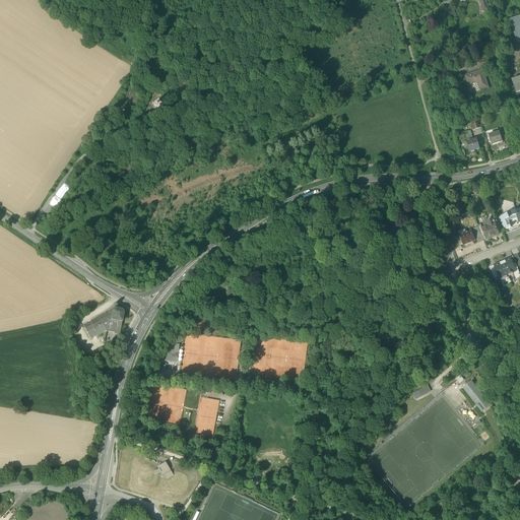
[(480,4),(483,12),(490,10),(485,0),(476,0),(477,0),(476,0),(479,0),(481,4),(480,4)]
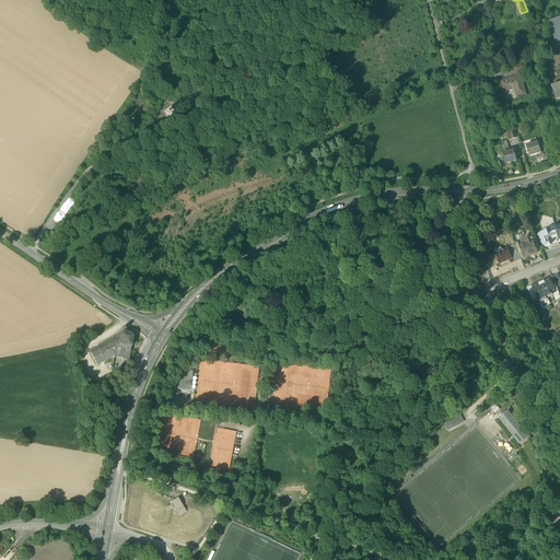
[(488,7),(481,10),(486,21),(492,18),(488,7)]
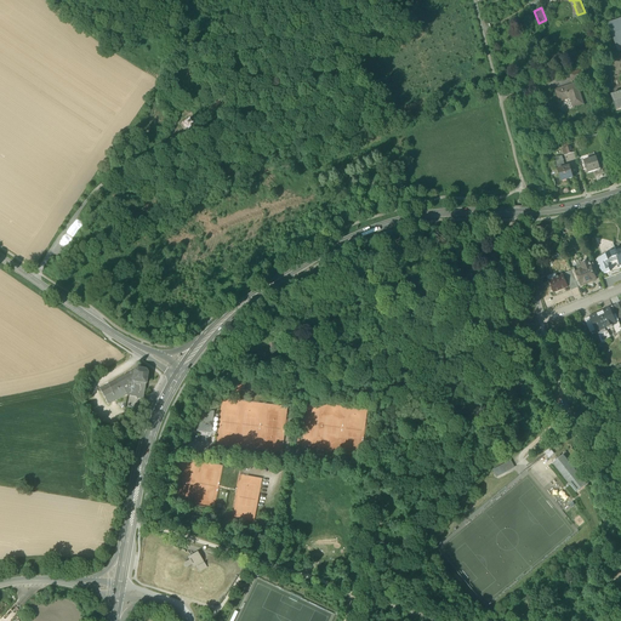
[(620,20),(609,24),(619,51),(620,50),(620,20)]
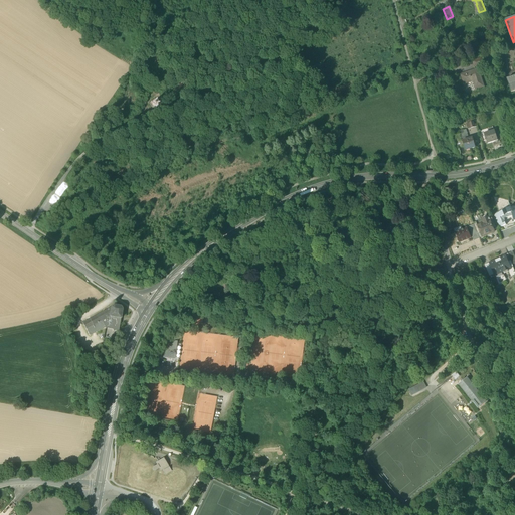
[(472,61),(474,67),(484,64),(482,58),(472,61)]
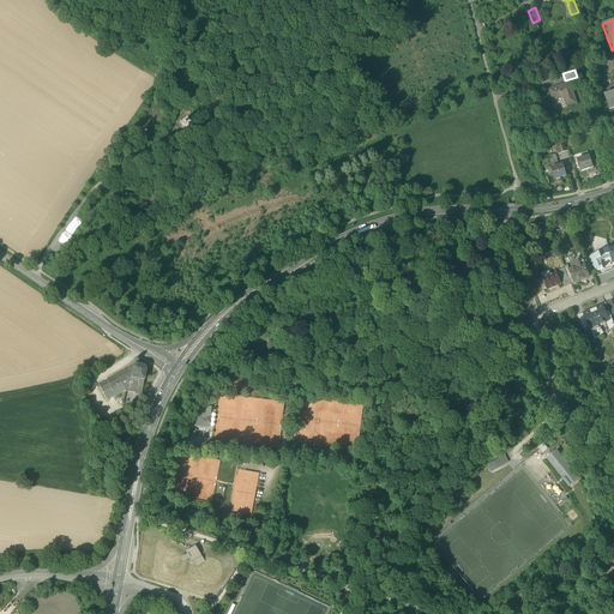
[(188,80),(179,80),(180,94),(188,94),(188,80)]
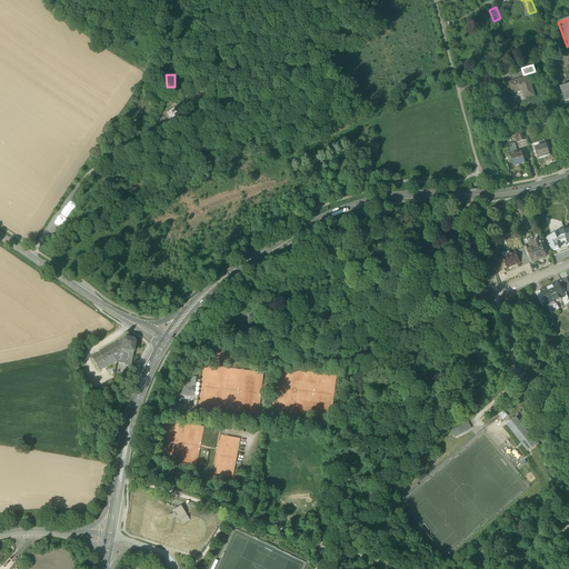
[(525,96),(526,99),(535,96),(528,77),(520,80),(520,79),(509,83),(512,93),(522,90),(523,90),(526,95),(525,96)]
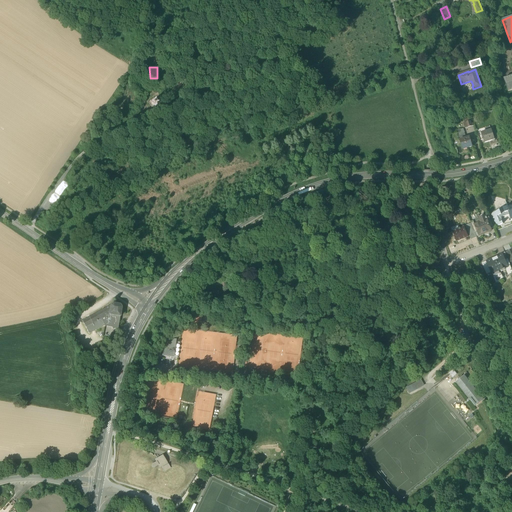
[(150,103),(154,110),(161,106),(157,99),(150,103)]
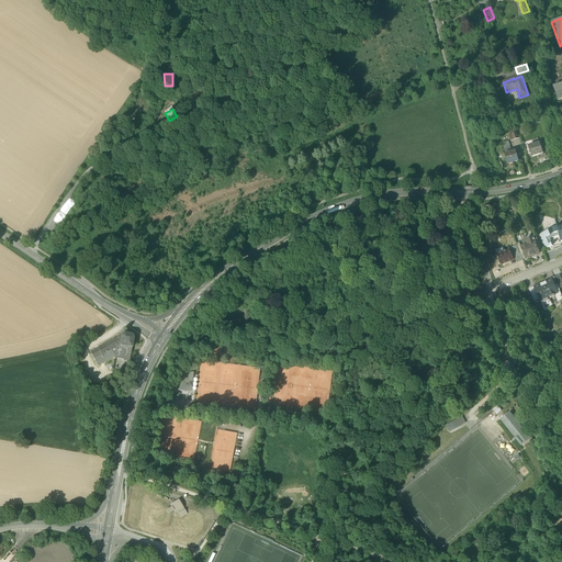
[(529,148),(532,157),(540,154),(542,155),(544,152),(542,150),(540,142),(535,144),(535,146),(529,148)]
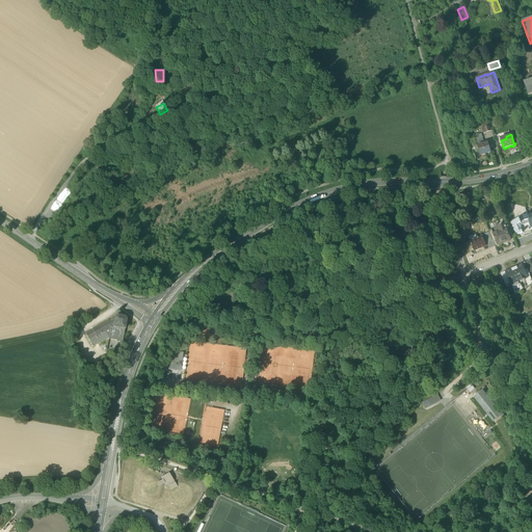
[(476,138),(478,145),(484,143),(482,137),(476,138)]
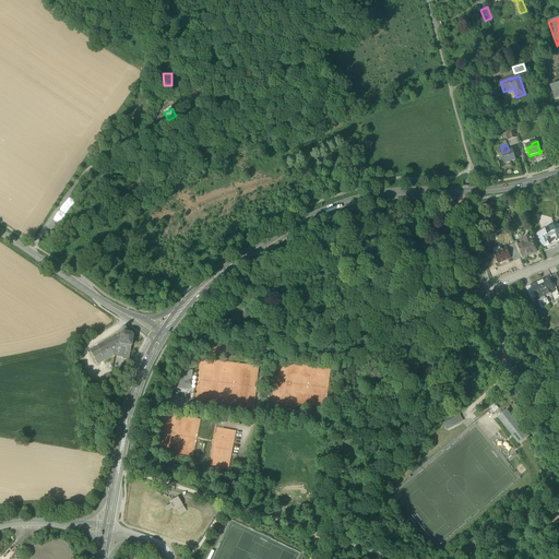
[(502,153),(506,165),(510,164),(510,162),(516,161),(513,150),(509,151),(502,153)]
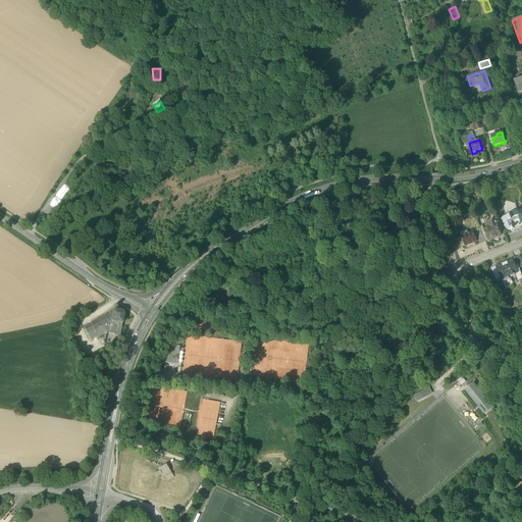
[(521,209),(520,209),(519,209),(518,210),(518,211),(506,215),(505,215),(504,215),(503,216),(503,217),(501,217),(503,222),(505,226),(506,226),(507,230),(521,224),(521,209)]
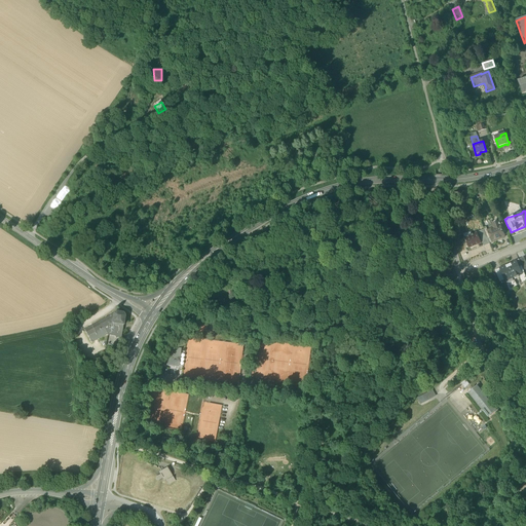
[(490,237),(492,241),(497,239),(497,238),(504,235),(503,234),(499,224),(498,222),(492,224),(494,228),(487,230),(488,230),(490,237)]
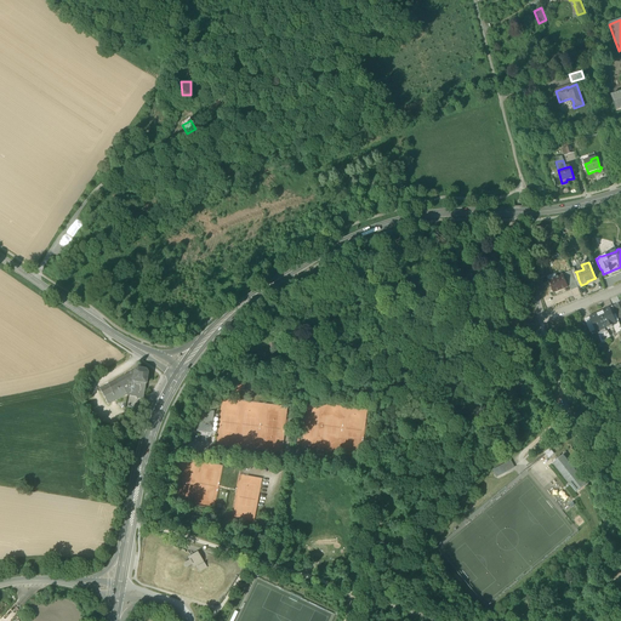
[(564,273),(568,281),(575,279),(573,273),(571,271),(564,273)]
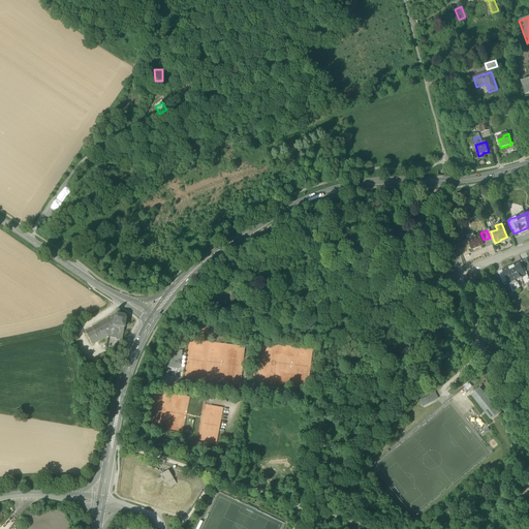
[(467,240),(471,248),(476,246),(477,247),(484,244),(481,239),(479,234),(474,236),(474,237),(467,240)]
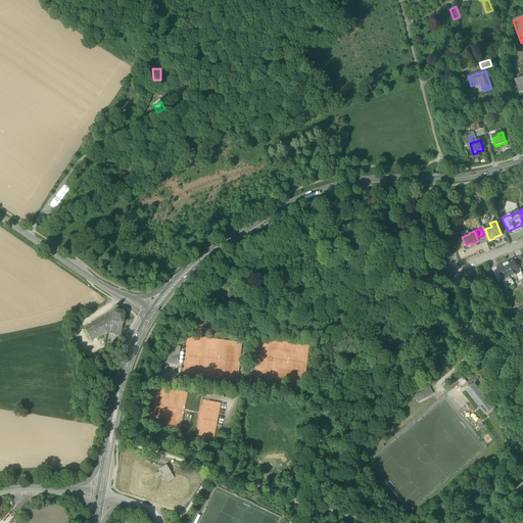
[(486,241),(484,237),(484,235),(478,237),(481,244),(486,242),(486,241)]
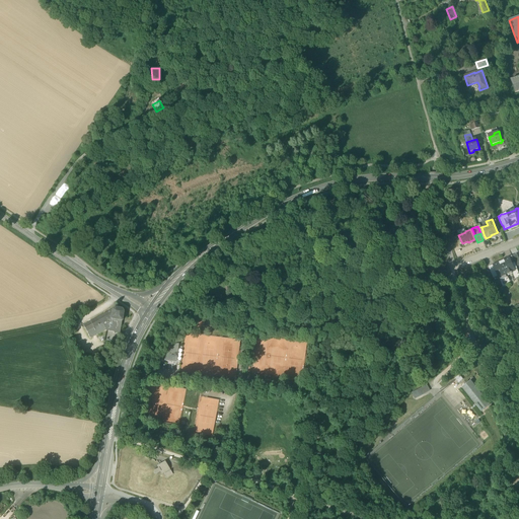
[(456,239),(450,242),(452,250),(459,247),(456,239)]
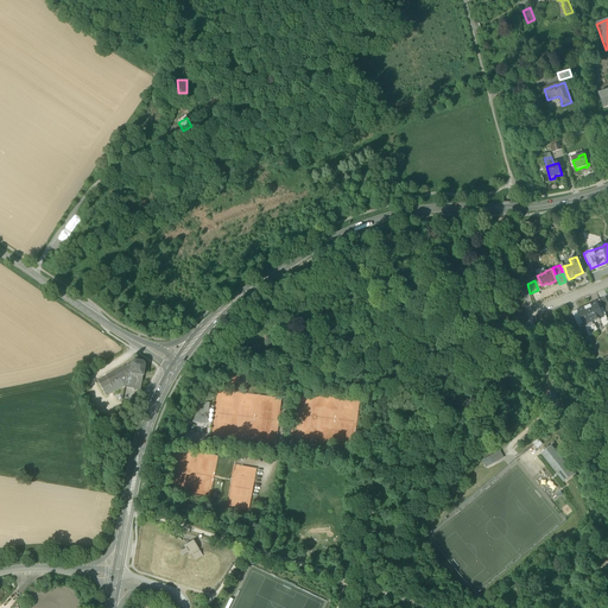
[(606,297),(600,299),(593,303),(594,304),(596,311),(600,309),(603,308),(605,312),(607,310),(607,301),(606,297)]
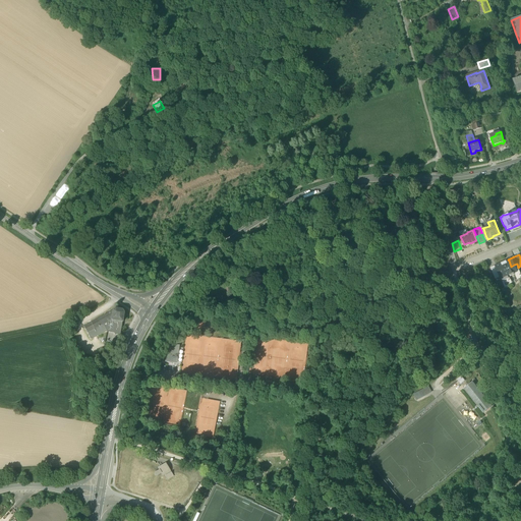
[(495,266),(500,277),(508,274),(508,275),(509,275),(516,272),(517,272),(516,271),(514,265),(511,267),(509,261),(504,263),(503,262),(495,266)]
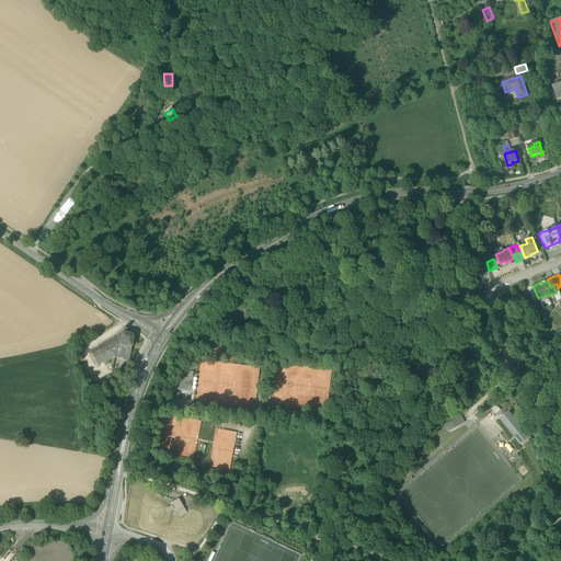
[(534,300),(538,298),(533,286),(528,288),(534,300)]
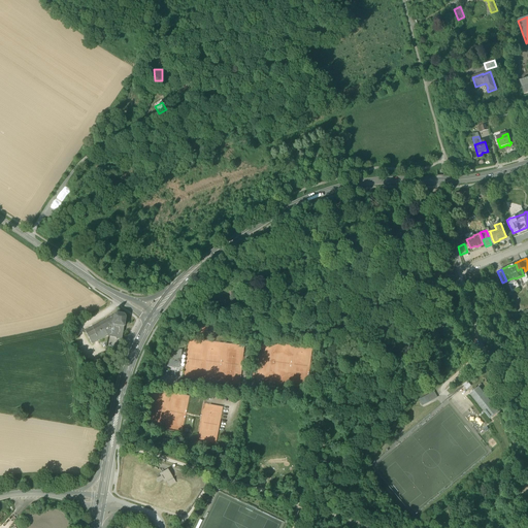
[(199,297),(200,301),(211,296),(209,292),(199,297)]
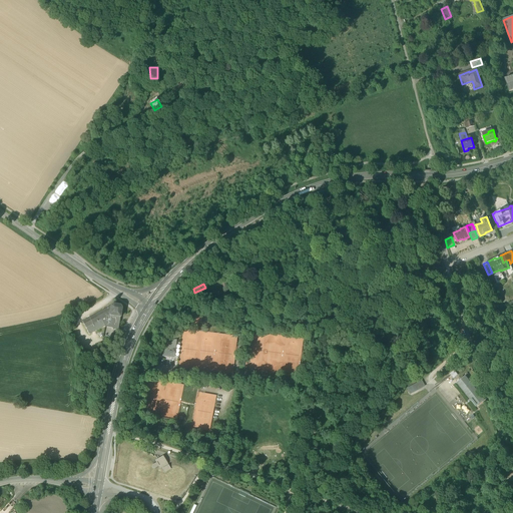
[(213,295),(214,297),(219,295),(215,287),(213,287),(212,285),(206,287),(210,297),(213,295)]
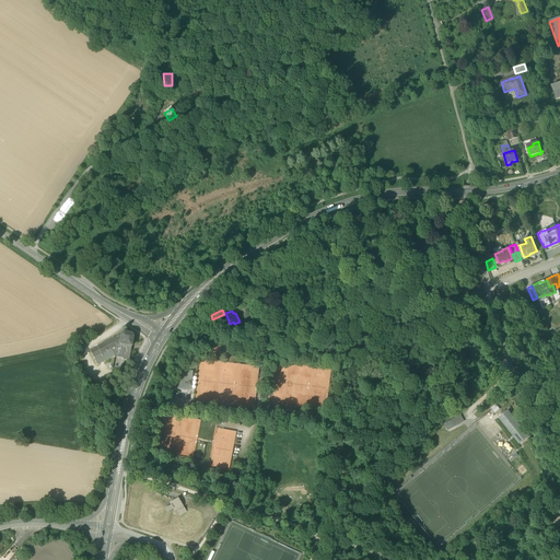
[(119,343),(131,347),(133,336),(131,334),(124,333),(121,334),(119,343)]
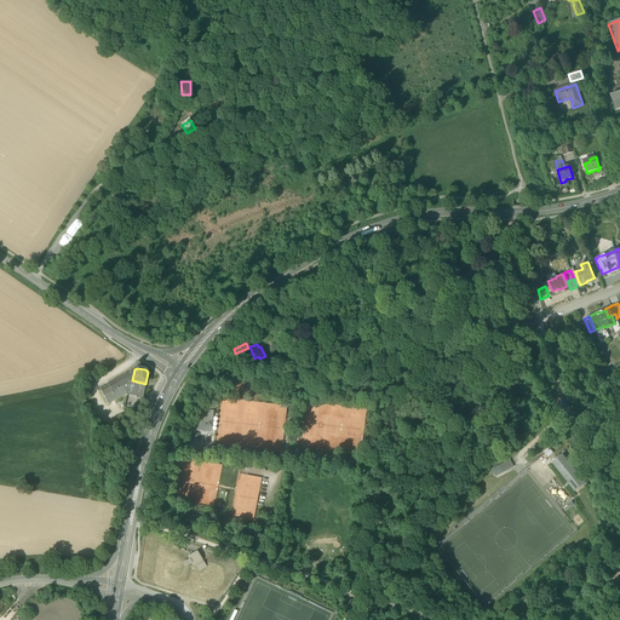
[(101,389),(104,396),(132,380),(135,369),(101,389)]
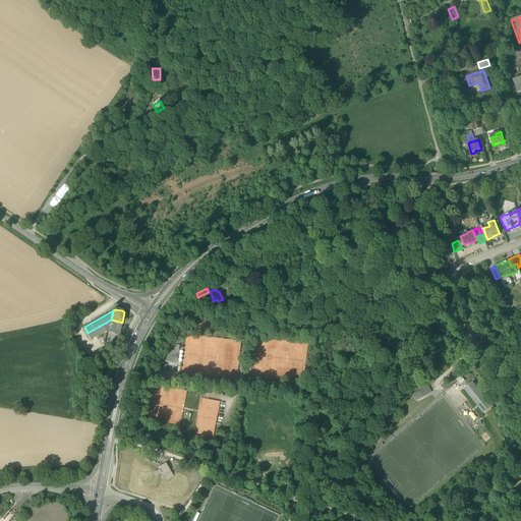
[(120,333),(121,333),(122,323),(111,320),(88,333),(91,340),(107,331),(115,332),(114,335),(119,335),(120,333)]
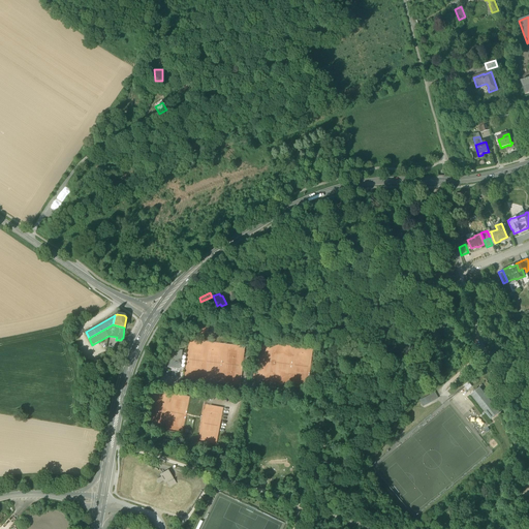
[(208,333),(208,324),(199,324),(200,333),(208,333)]
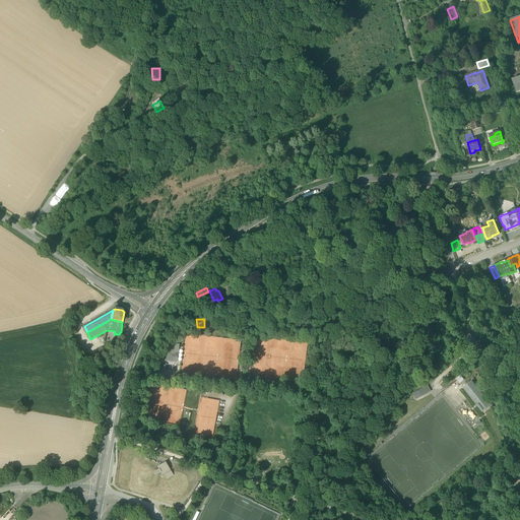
[(167,361),(174,362),(175,353),(176,353),(177,347),(178,347),(179,344),(166,342),(164,360),(167,361)]
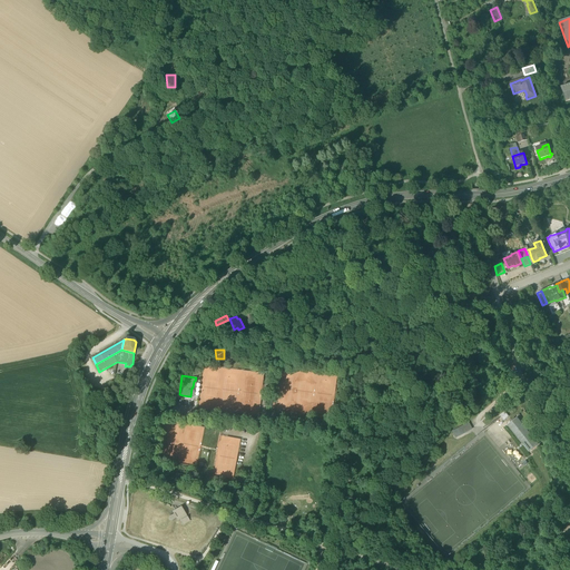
[(197,401),(199,381),(195,381),(194,381),(193,387),(192,387),(190,396),(183,395),(183,399),(197,401)]
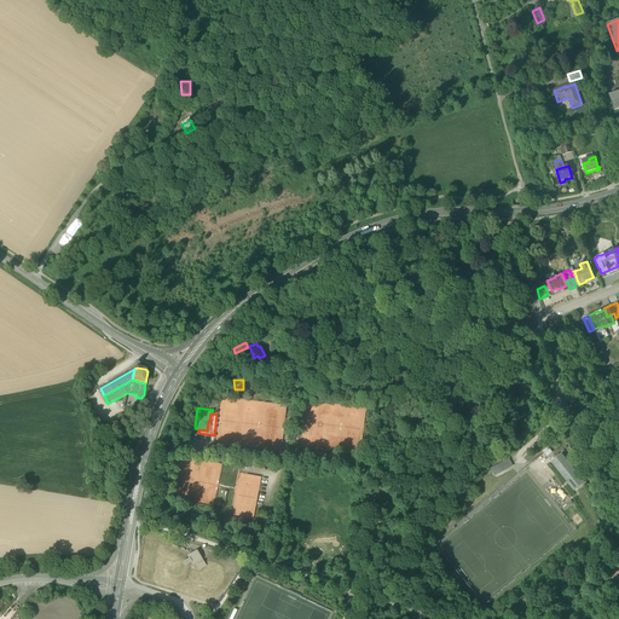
[(549,447),(543,451),(548,457),(553,452),(549,447)]
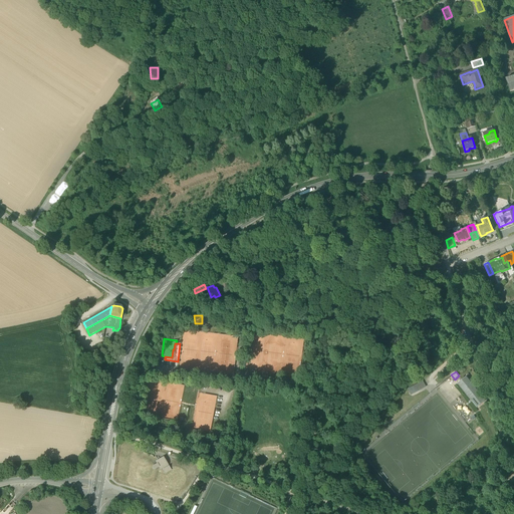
[(473,402),(477,408),(485,402),(466,377),(458,383),(471,401),(473,402)]
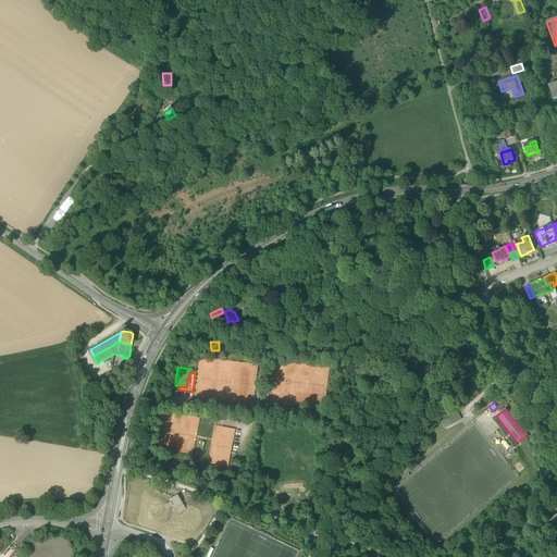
[(442,422),(445,428),(457,421),(457,420),(459,419),(457,413),(442,422)]
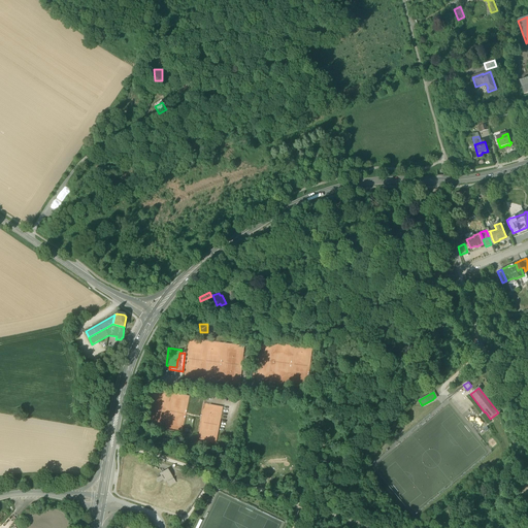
[(158,483),(159,484),(160,483),(161,482),(164,481),(165,483),(166,482),(172,479),(168,471),(161,475),(162,477),(158,481),(157,482),(158,483)]
